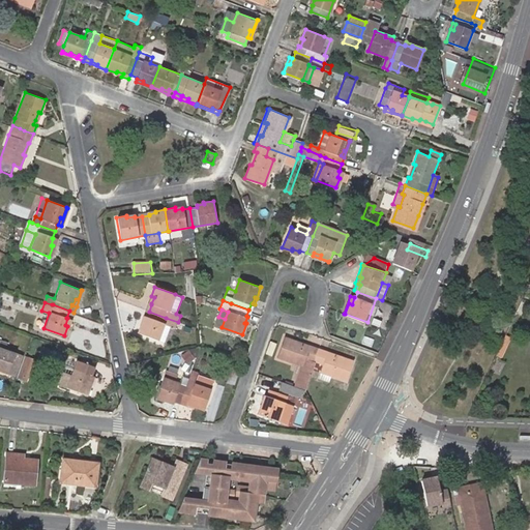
[(65,335),(71,319),(74,313),(69,311),(66,318),(67,318),(65,325),(67,326),(64,335),(65,335)]
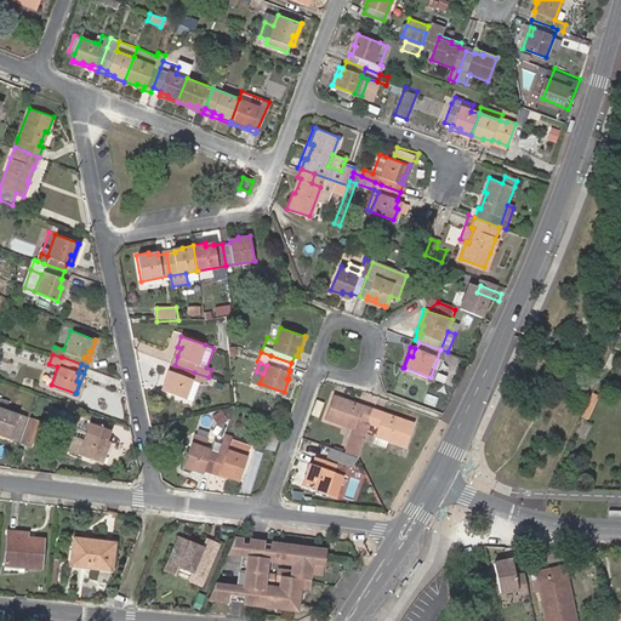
[(167,380),(171,371),(172,372),(175,365),(172,364),(169,371),(166,370),(160,389),(161,389),(166,379),(167,380)]
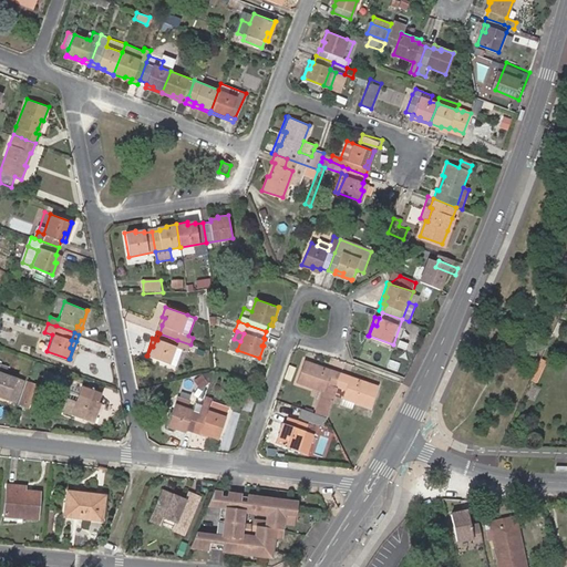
[(177,340),(160,333),(157,340),(156,339),(153,347),(152,346),(147,356),(168,363),(177,367),(183,351),(187,352),(191,344),(177,340)]
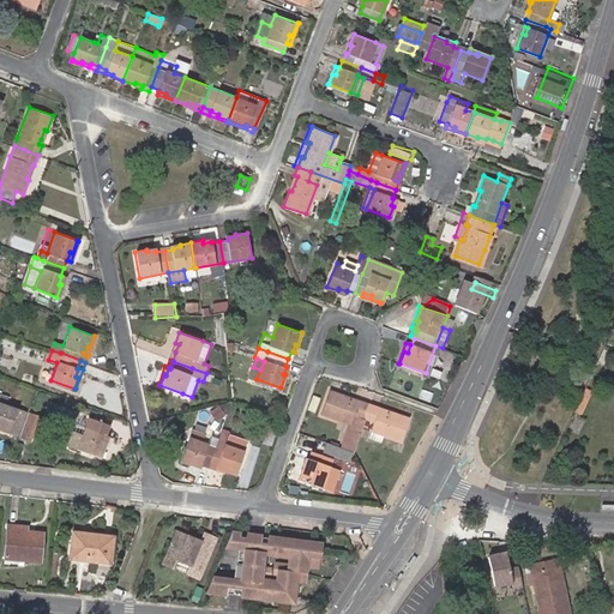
[(589,387),(578,410),(584,413),(595,391),(589,387)]
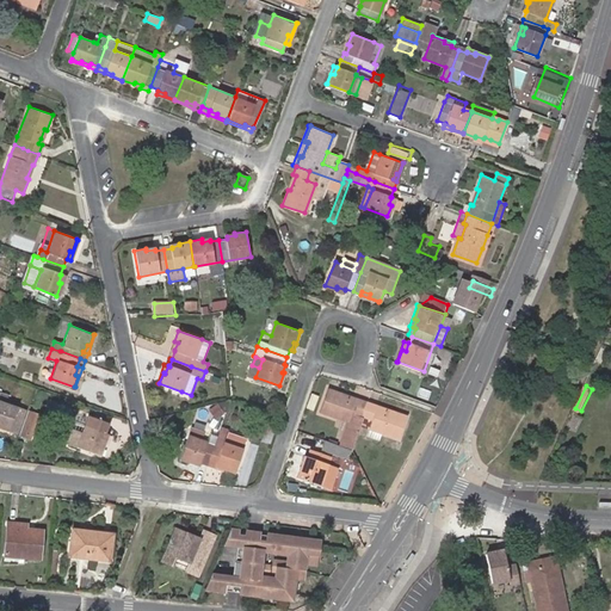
[(345,442),(353,445),(359,425),(363,415),(368,401),(365,400),(359,397),(358,401),(344,396),(345,393),(328,387),(320,412),(349,421),(343,442),(345,442)]
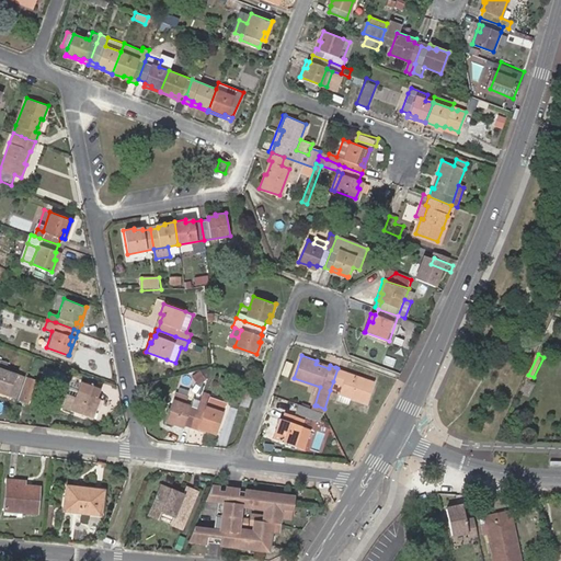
[(0,390),(8,393),(7,395),(15,398),(22,378),(13,375),(15,371),(8,369),(0,366),(0,362),(0,361),(0,390)]
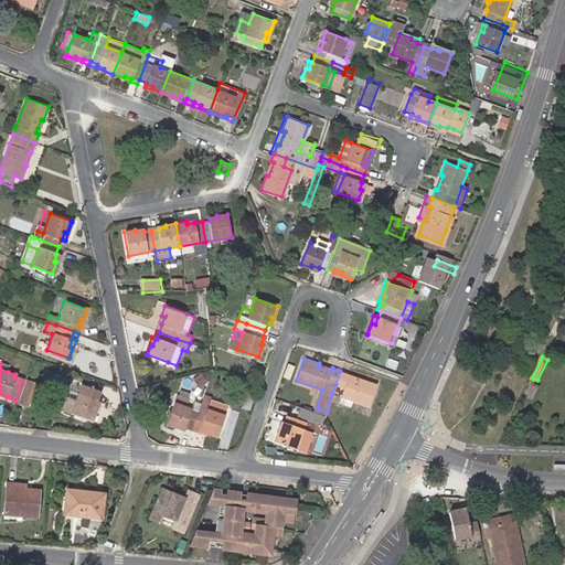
[(295,368),(288,365),(284,379),(289,380),(295,368)]
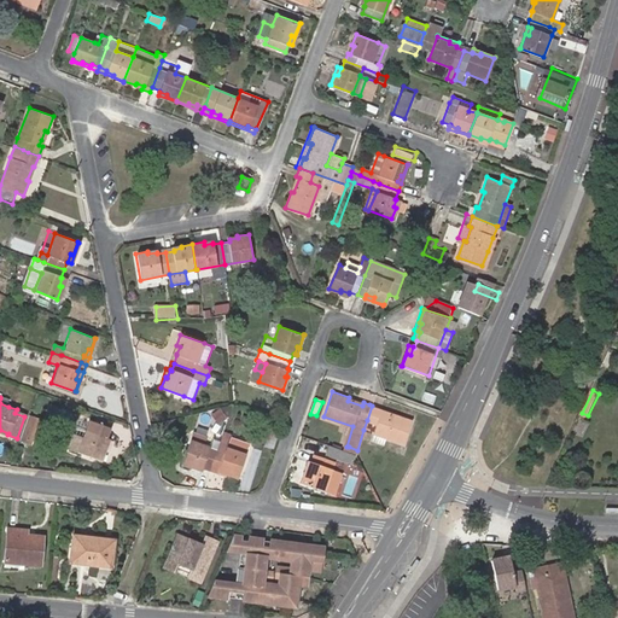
[(214,415),(226,421),(232,409),(221,403),(214,415)]
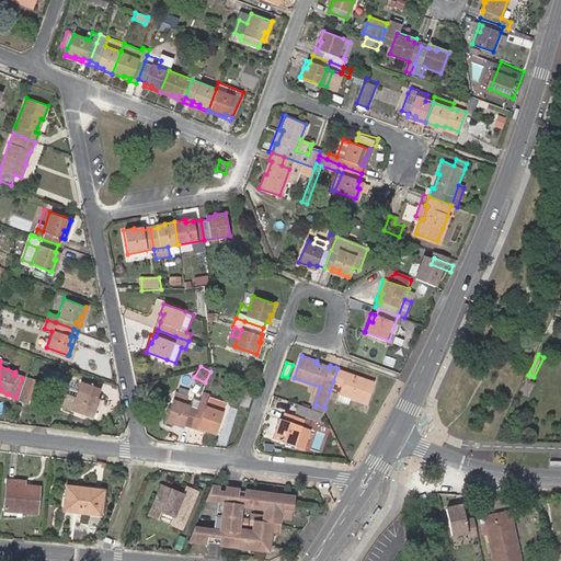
[(344,370),(338,368),(333,381),(330,390),(338,393),(334,401),(348,407),(351,398),(366,403),(375,380),(358,375),(357,377),(343,373),(344,370)]
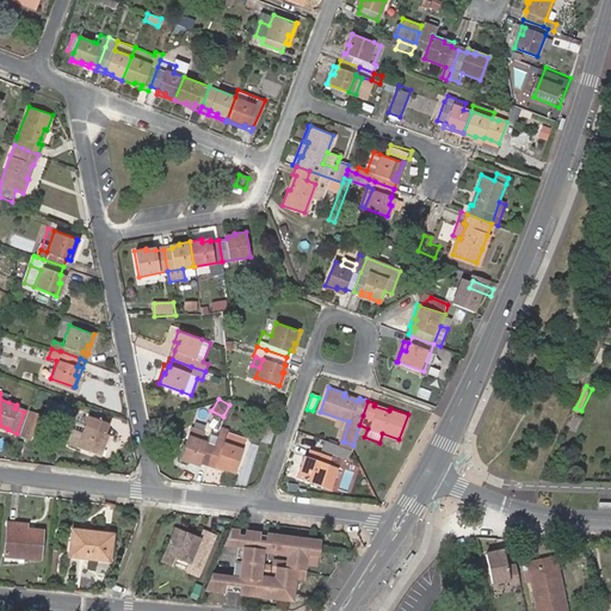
[(38,414),(30,411),(22,434),(30,438),(38,414)]
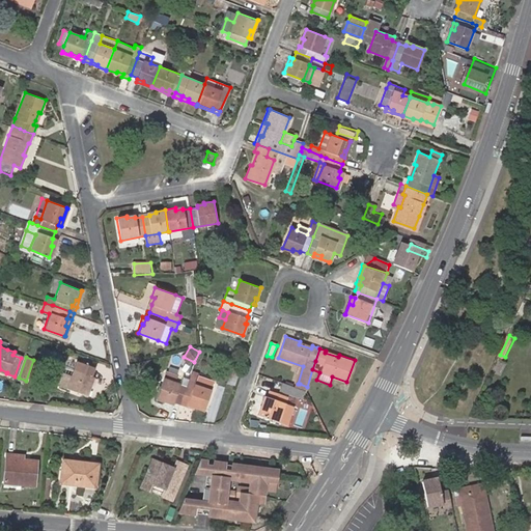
[(88,383),(91,375),(89,375),(92,366),(77,361),(70,378),(61,374),(57,385),(65,388),(86,395),(90,383),(88,383)]
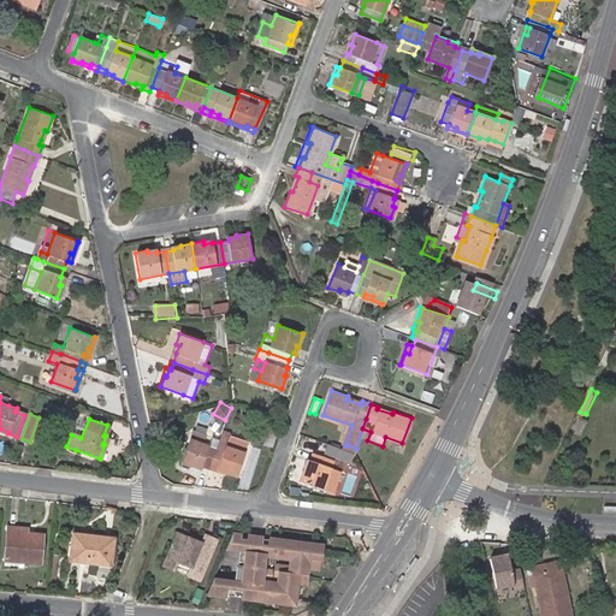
[(215,446),(208,467),(217,471),(218,467),(225,469),(225,472),(237,475),(246,451),(225,444),(227,436),(230,431),(221,428),(215,446)]
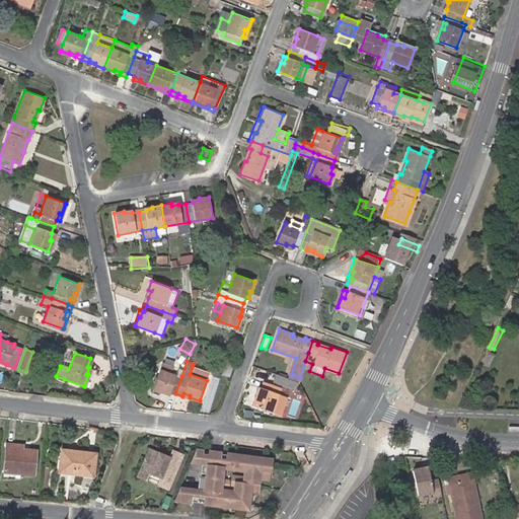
[(229,378),(233,365),(226,363),(222,376),(229,378)]
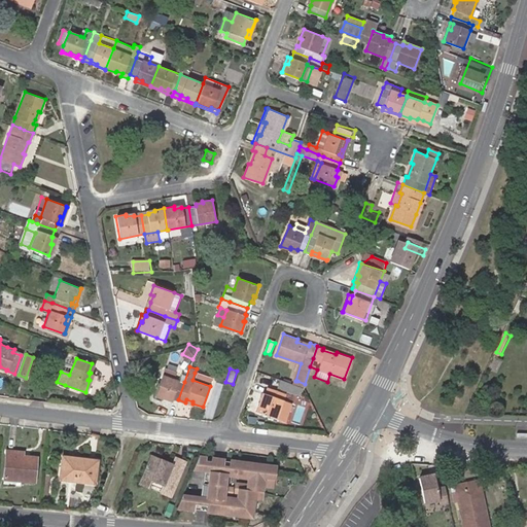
[(195,373),(192,380),(210,386),(213,379),(195,373)]
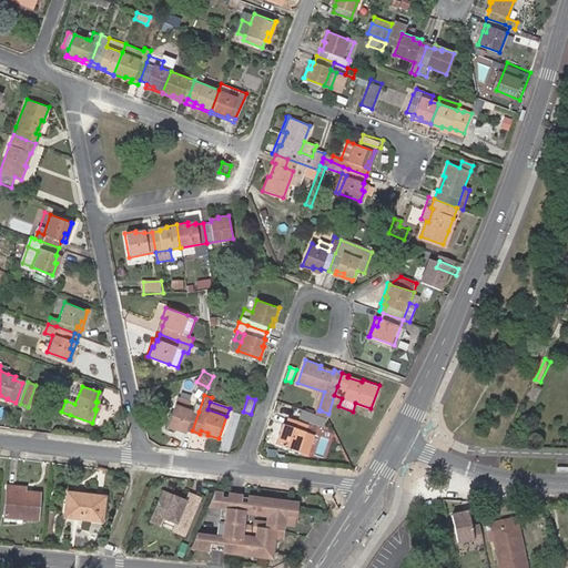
[(185,428),(192,430),(199,412),(174,404),(166,425),(178,429),(178,427),(185,430),(185,428)]
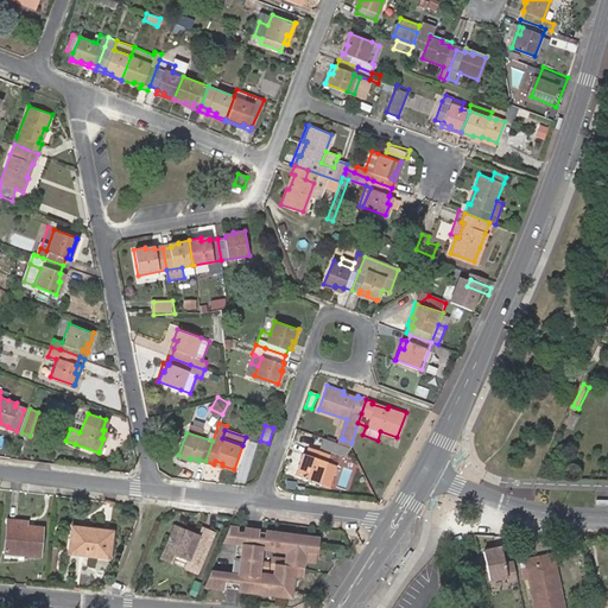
[(339,444),(323,437),(320,448),(347,457),(350,448),(339,444)]
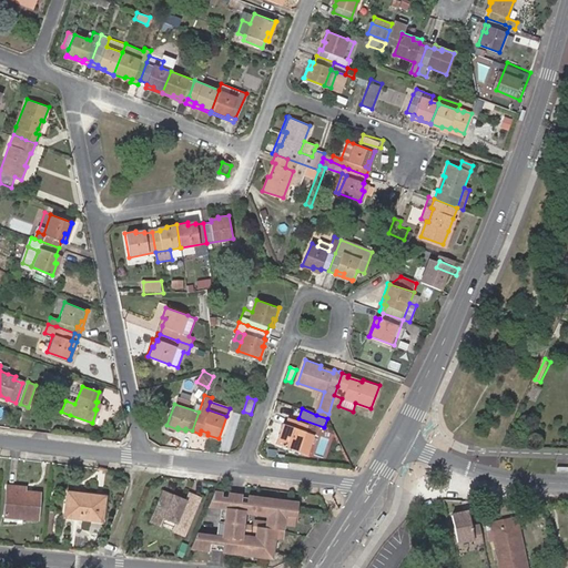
[(281,430),(276,443),(297,450),(307,456),(313,436),(304,434),(307,425),(290,418),(286,425),(285,425),(283,432),(281,430)]
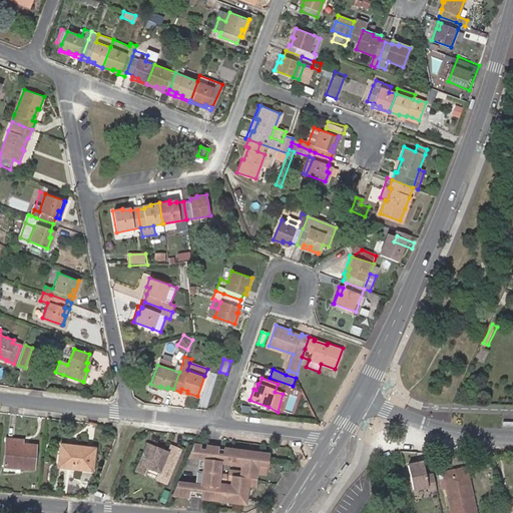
[(248,400),(249,400),(253,389),(255,390),(258,384),(254,383),(248,400)]
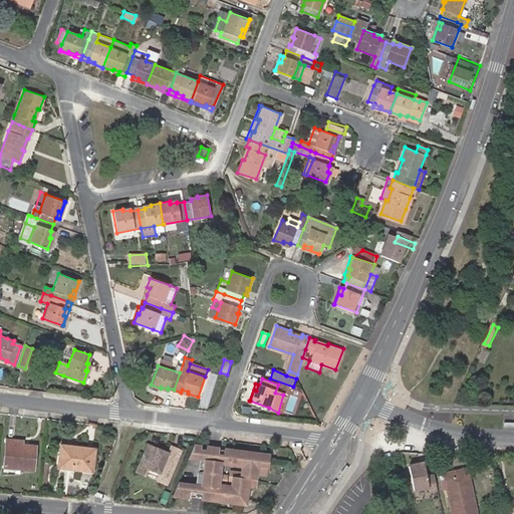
[(182,390),(181,393),(198,399),(198,397),(188,394),(188,392),(182,390)]
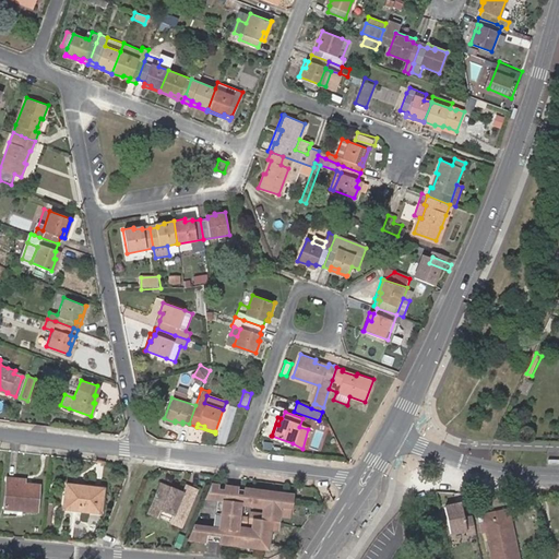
[(8,476),(4,507),(36,509),(39,484),(25,483),(25,478),(8,476)]
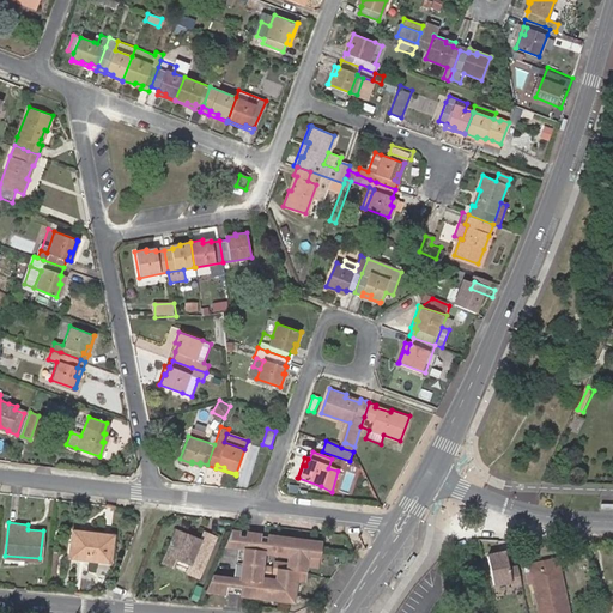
[(70,556),(110,560),(113,533),(72,529),(70,556)]
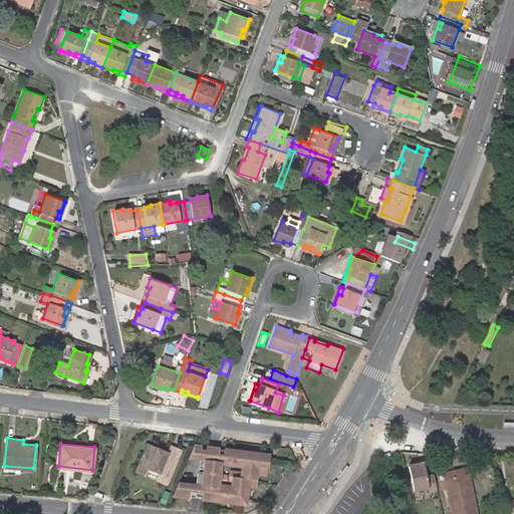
[(168,452),(165,451),(164,455),(160,454),(162,450),(147,445),(139,466),(150,470),(160,474),(158,480),(169,484),(181,450),(170,446),(168,452)]
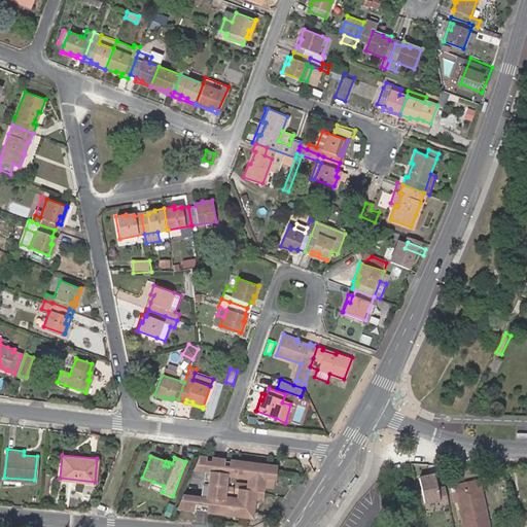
[(183,494),(178,507),(210,512),(212,500),(240,503),(240,500),(224,498),(224,494),(232,494),(233,486),(225,485),(210,483),(211,471),(226,473),(248,477),(249,472),(225,469),(226,459),(197,456),(191,469),(205,471),(202,496),(183,494)]
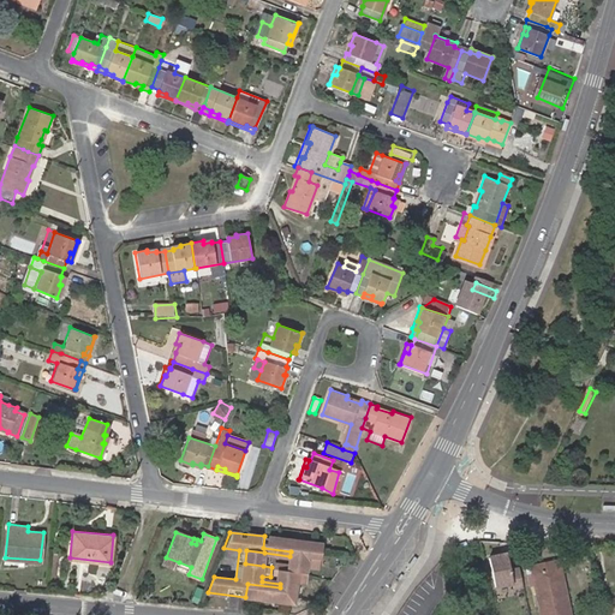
[(248,584),(245,597),(256,598),(288,602),(288,596),(298,597),(299,584),(306,584),(308,572),(309,566),(317,566),(318,549),(312,549),(312,542),(278,538),(264,536),(263,548),(291,551),(290,556),(290,562),(276,561),(275,577),(280,578),(280,584),(280,587),(248,584)]
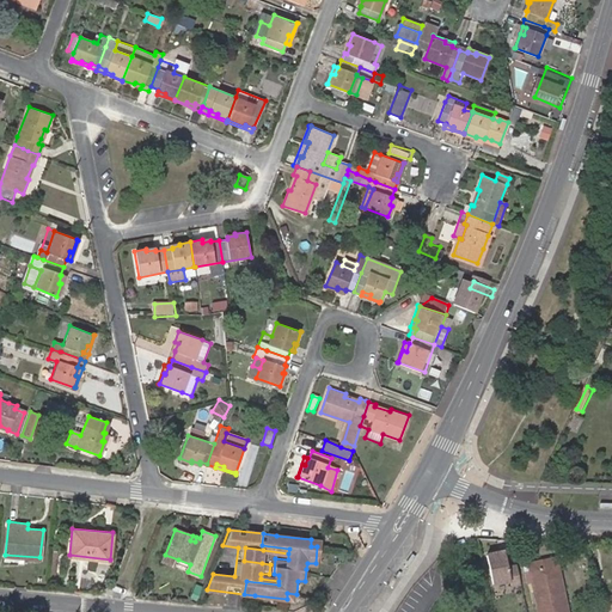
[(262,563),(263,550),(245,548),(244,561),(262,563)]
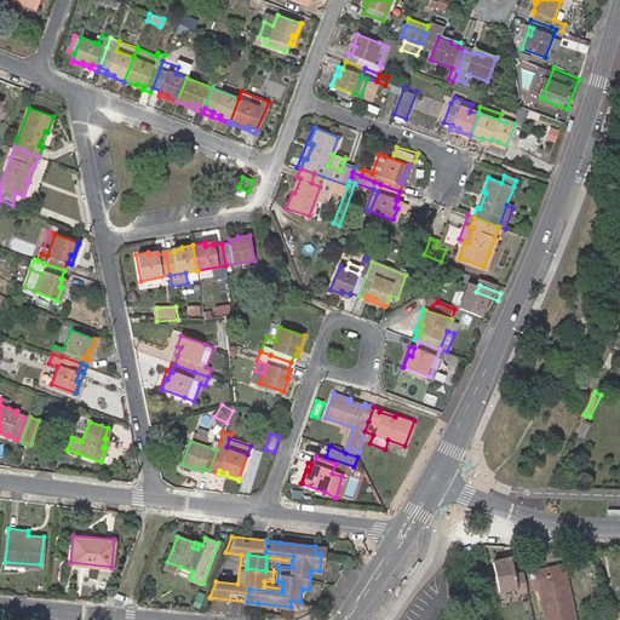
[(524,573),(515,574),(512,558),(493,561),(499,590),(517,587),(517,592),(527,590),(524,573)]
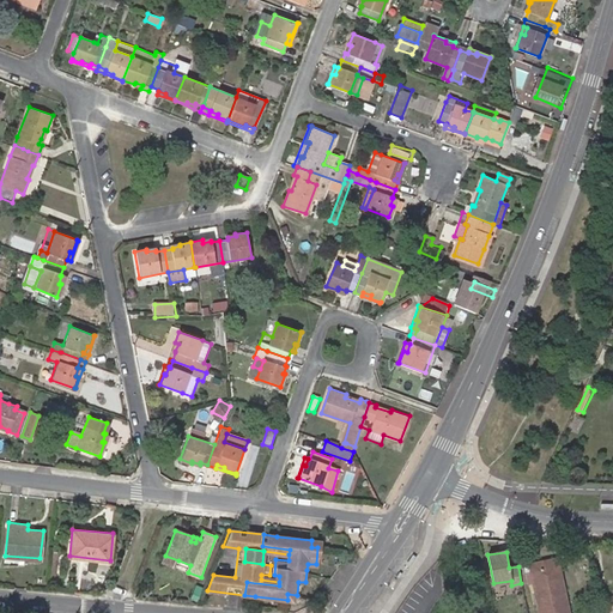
[(175,569),(178,560),(165,556),(162,564),(175,569)]
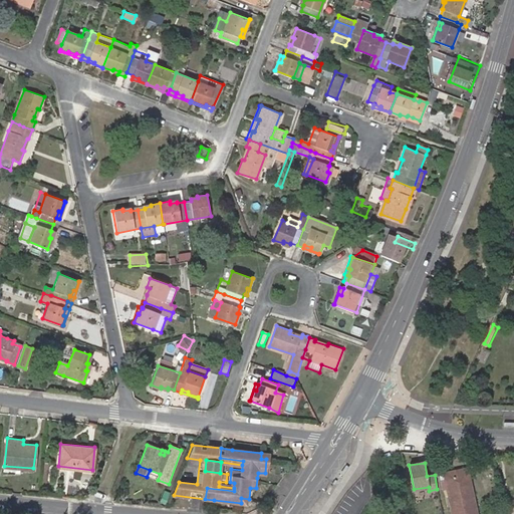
[(444,472),(446,478),(463,474),(468,499),(472,499),(474,513),(477,513),(467,467),(444,472)]
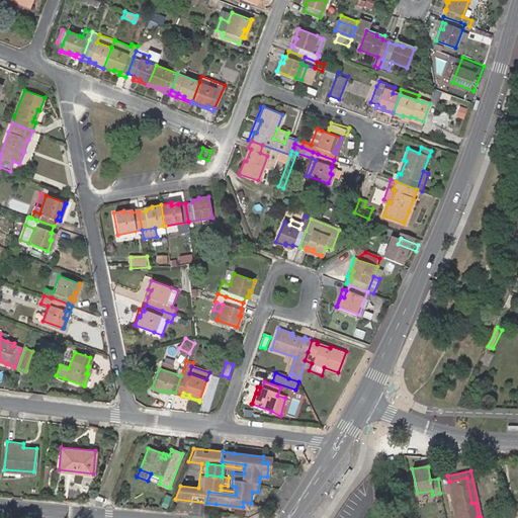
[(466,478),(449,482),(456,517),(478,517),(476,503),(471,503),(466,478)]
